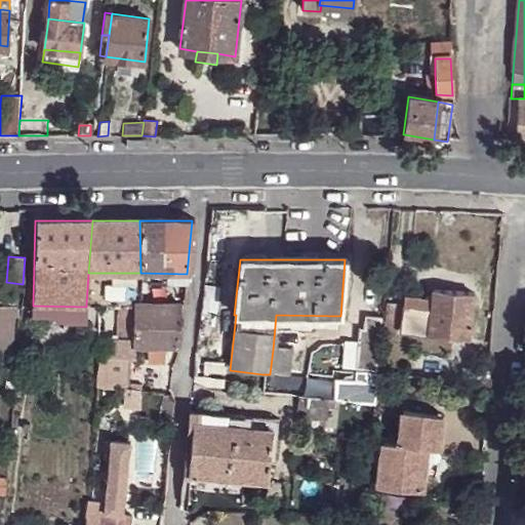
[(88,273),(86,304),(114,305),(132,305),(137,305),(140,280),(140,273),(88,273)]
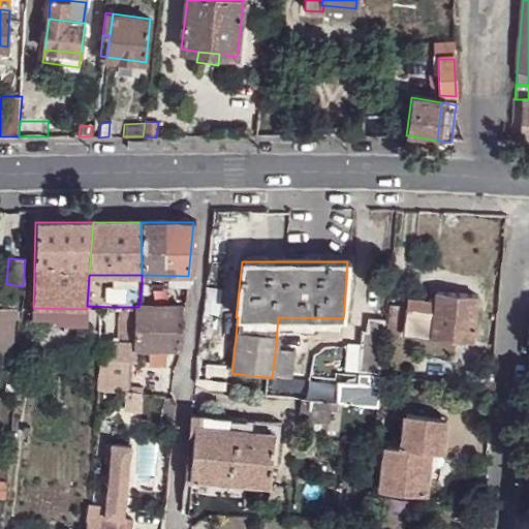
[(142,275),(142,282),(187,284),(188,276),(142,275)]
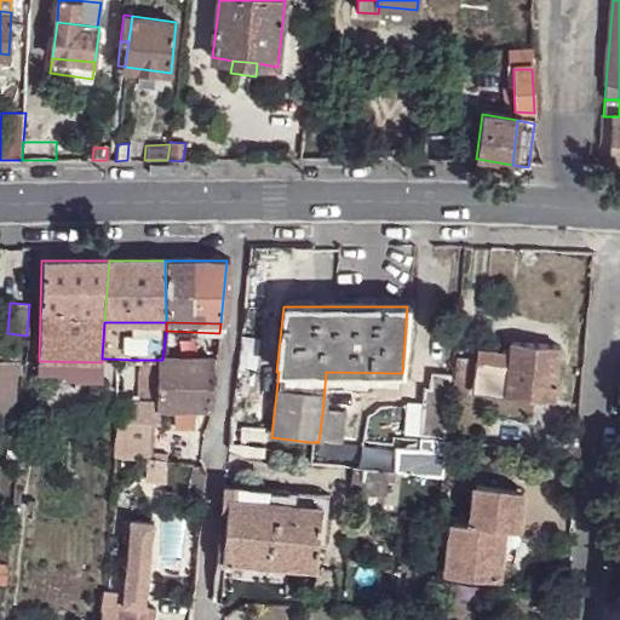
[(511,395),(511,397),(561,402),(566,348),(517,343),(515,354),(515,365),(511,395)]
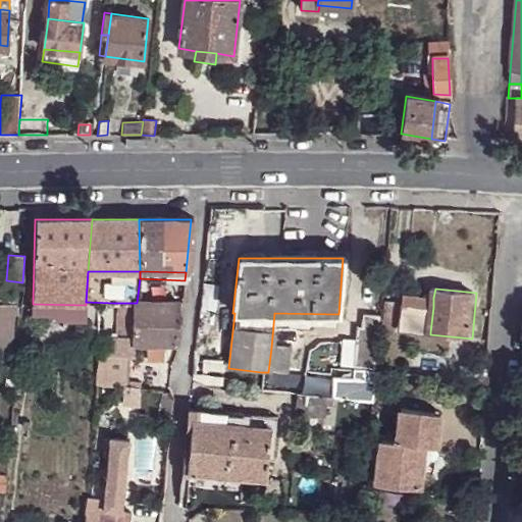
[(0,293),(0,304),(12,305),(13,295),(0,293)]
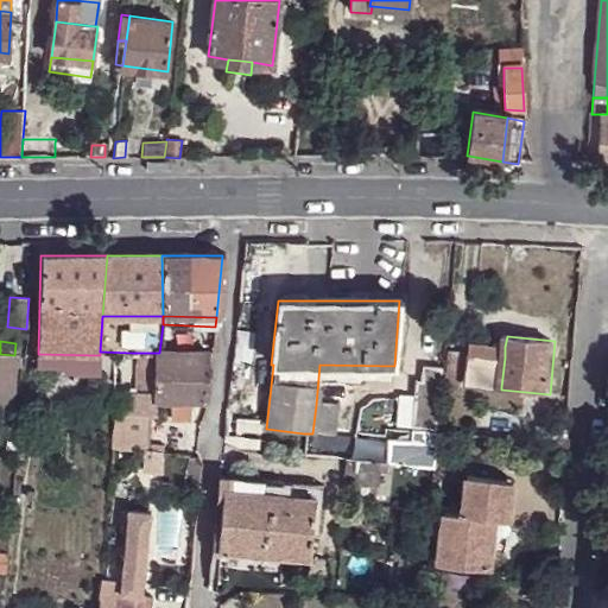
[(474,346),(473,355),(505,358),(505,347),(474,346)]
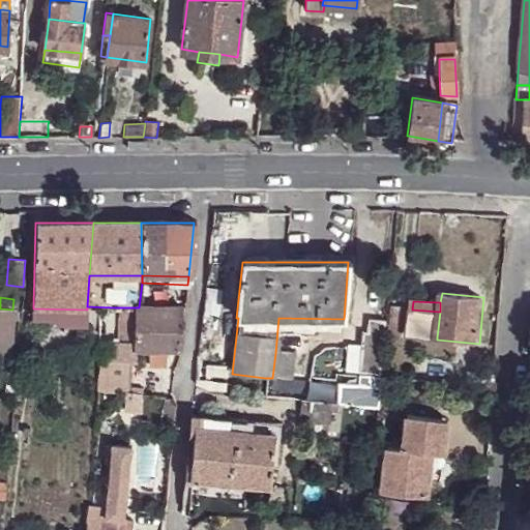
[(114,344),(105,343),(104,361),(97,361),(97,366),(95,393),(119,395),(127,396),(128,364),(137,364),(136,352),(133,352),(134,311),(134,307),(115,307),(114,344)]
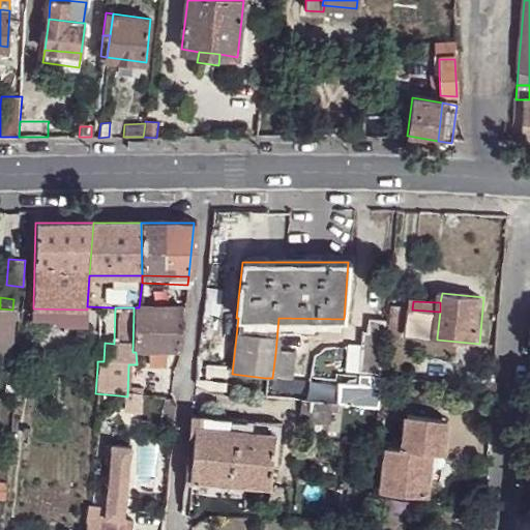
[(134,311),(133,352),(136,352),(149,353),(165,353),(178,354),(180,311),(180,308),(139,307),(134,307),(134,311)]
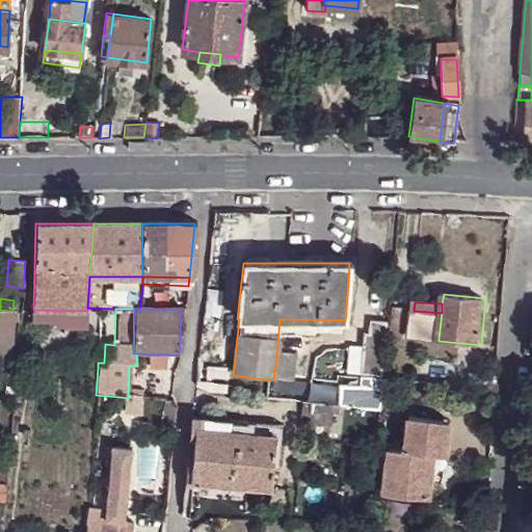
[(397,309),(395,336),(406,337),(408,310),(397,309)]
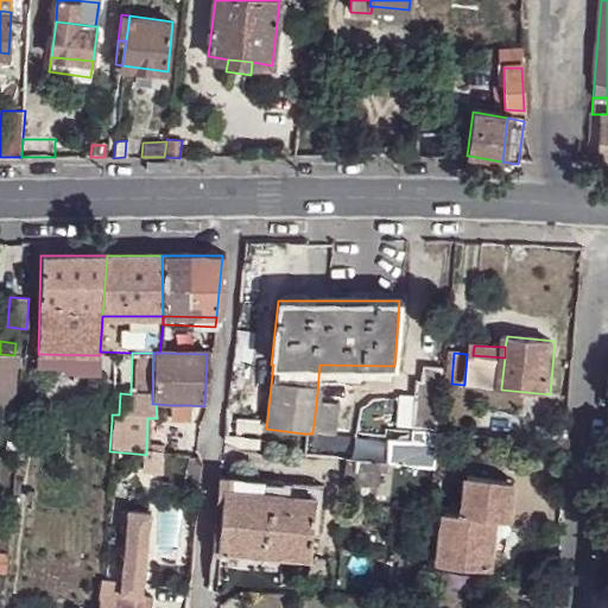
[(0,354),(0,405),(10,406),(14,362),(14,355),(0,354)]
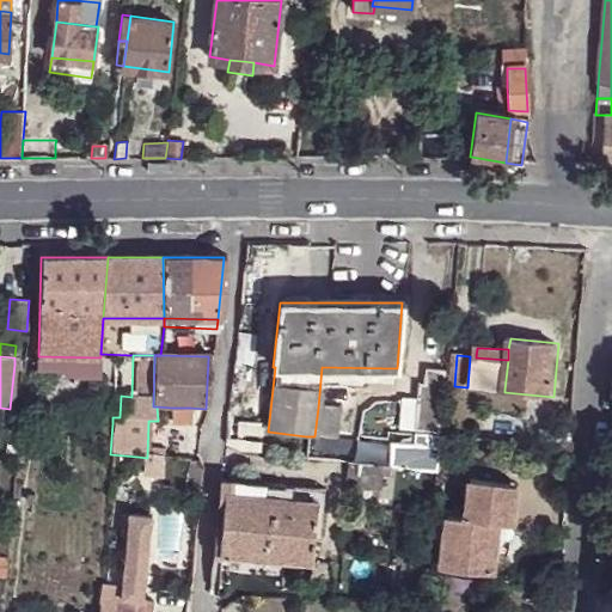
[(38,356),(38,367),(99,369),(101,357),(38,356)]
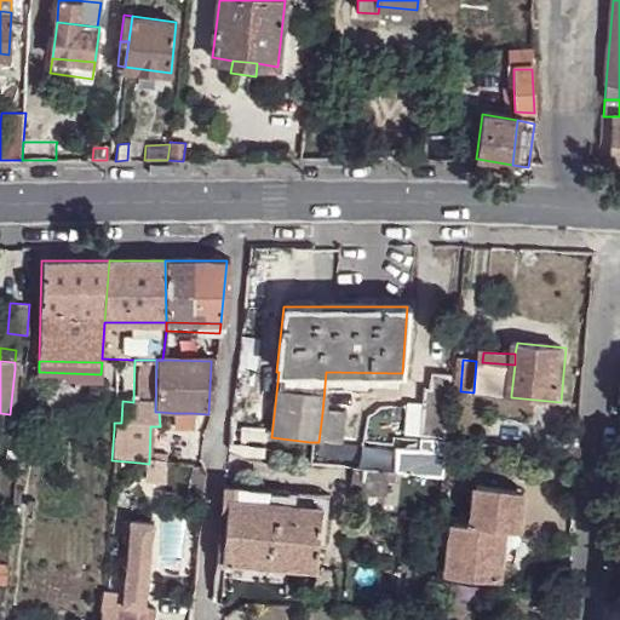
[(482,362),(480,392),(511,395),(515,365),(482,362)]
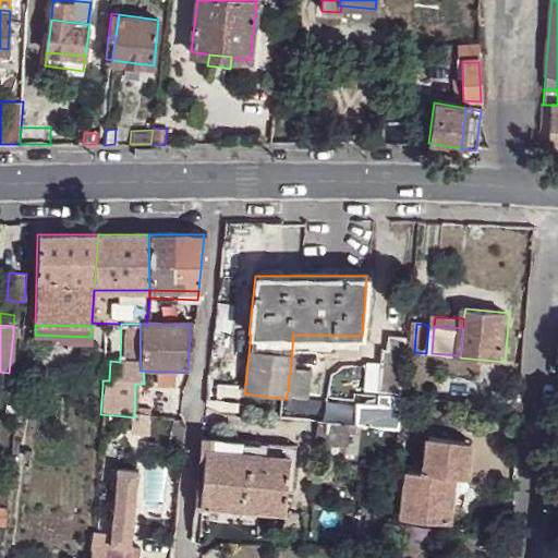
[(398,396),(404,341),(388,340),(387,353),(381,353),(377,393),(398,396)]
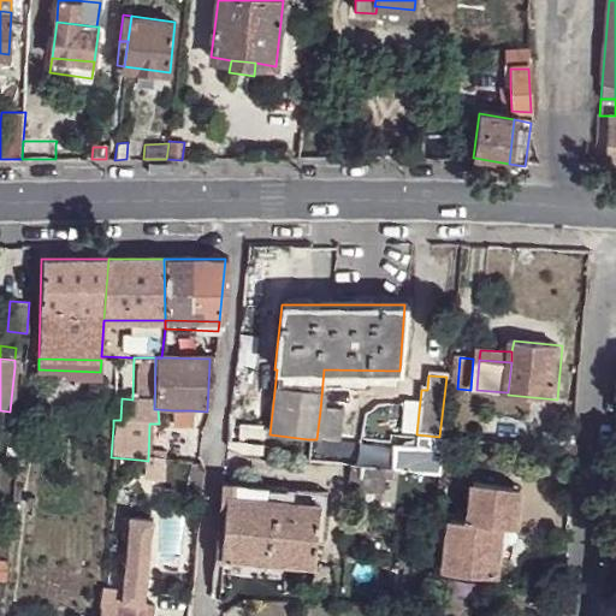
[(191,410),(173,410),(173,424),(190,425),(191,410)]
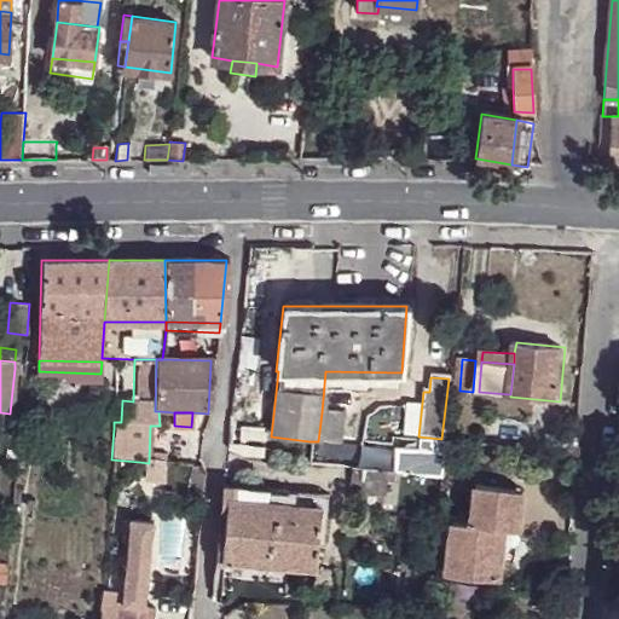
[(341,415),(322,412),(318,441),(340,444),(341,415)]
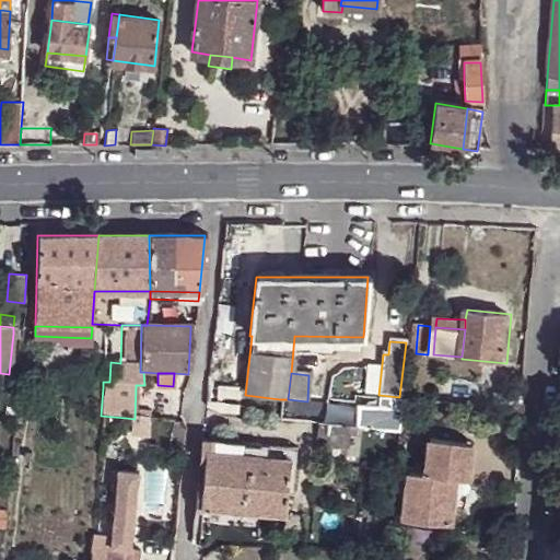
[(494,397),(493,409),(505,410),(506,398),(494,397)]
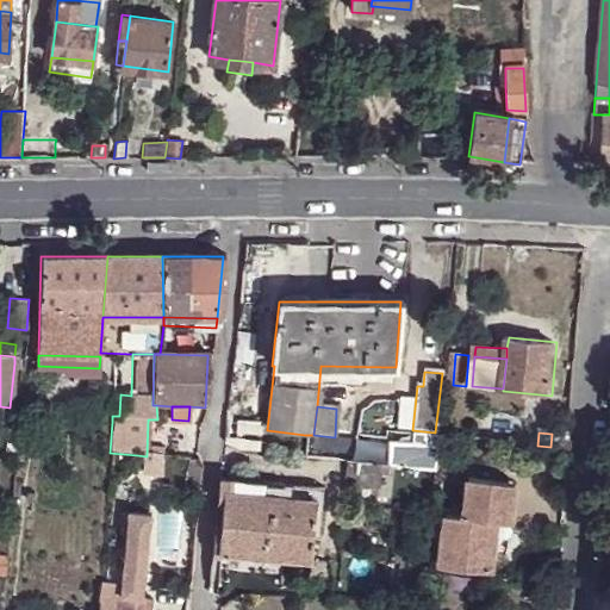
[(313,435),(305,435),(303,453),(335,454),(336,437),(335,437),(313,435)]
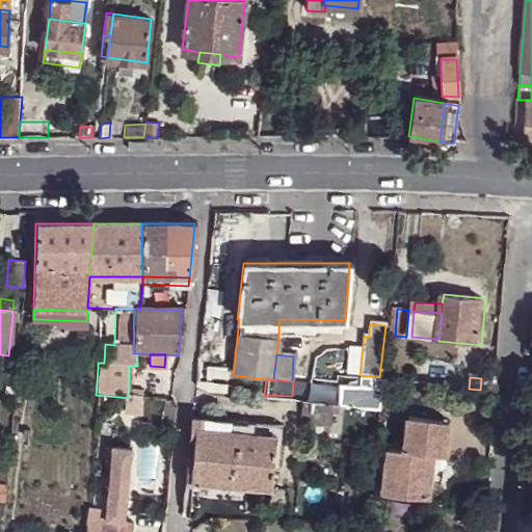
[(358,379),(358,389),(368,390),(369,380),(358,379)]
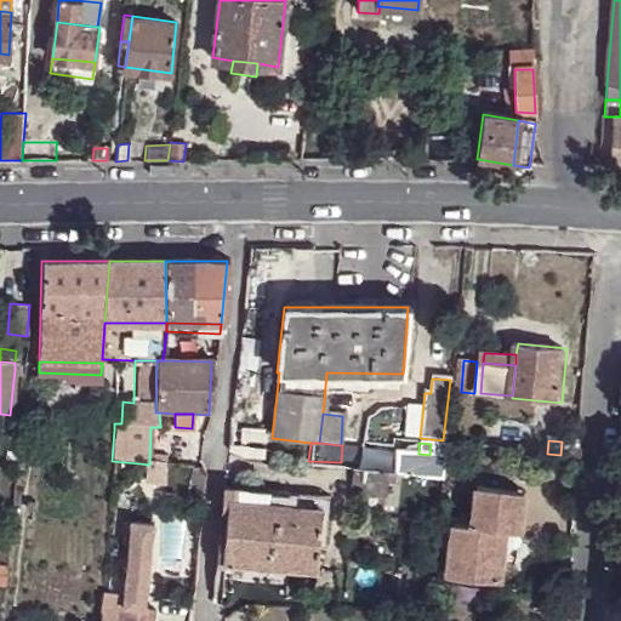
[(396,451),(394,471),(442,471),(444,456),(437,455),(429,455),(419,454),(396,451)]
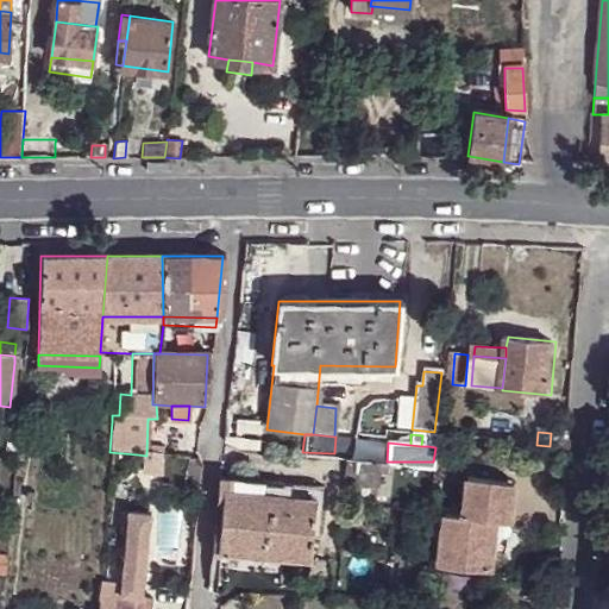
[(137,454),(136,472),(159,475),(161,457),(146,456),(137,454)]
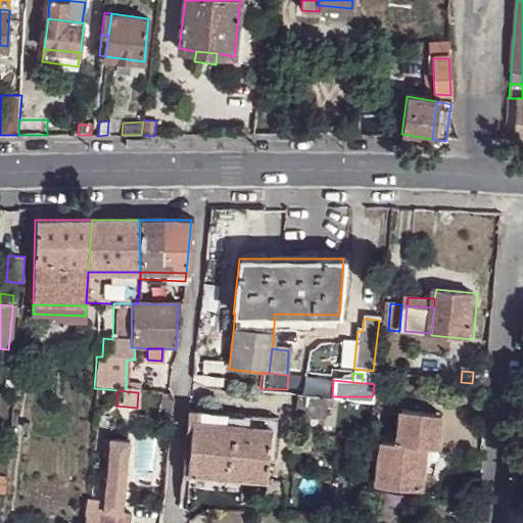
[(326,399),(297,396),(295,418),(325,419),(326,399)]
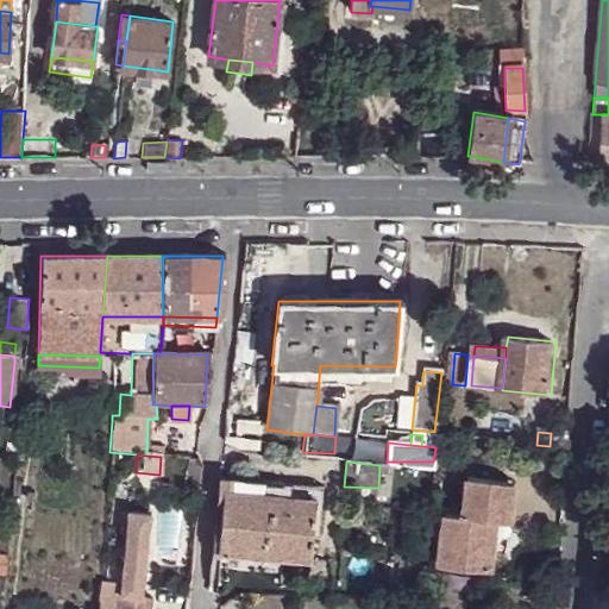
[(387,462),(385,466),(433,471),(433,462),(387,462)]
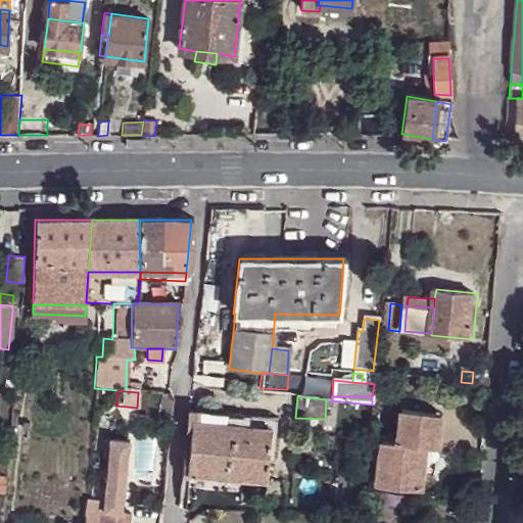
[(378,442),(373,486),(418,491),(419,475),(423,447),(433,448),(437,414),(397,410),(393,443),(378,442)]
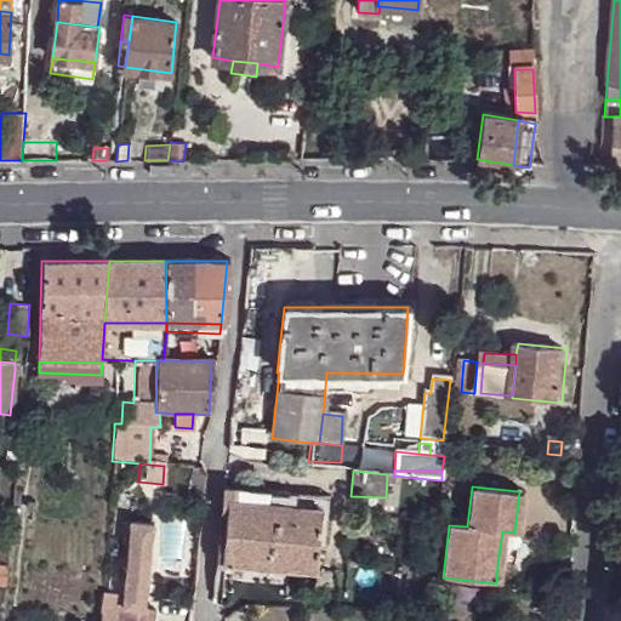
[(221,501),(227,502),(320,510),(328,511),(328,499),(221,490),(221,501)]
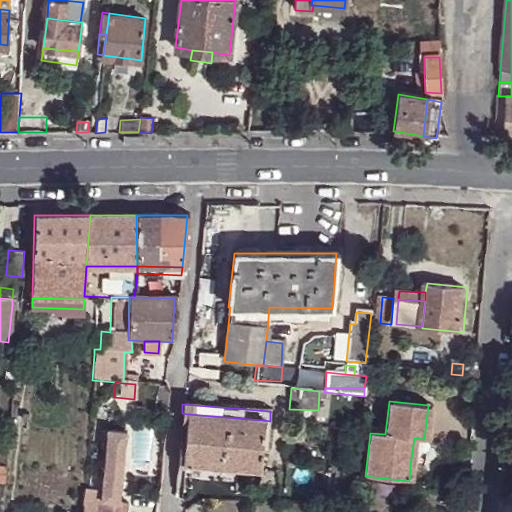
[(264,420),(187,414),(182,413),(177,463),(183,463),(260,470),(264,420)]
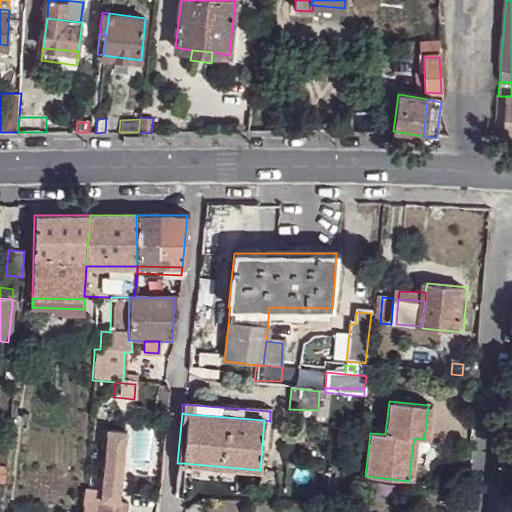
[(124,433),(103,431),(96,511),(124,511),(125,504),(118,503),(124,433)]
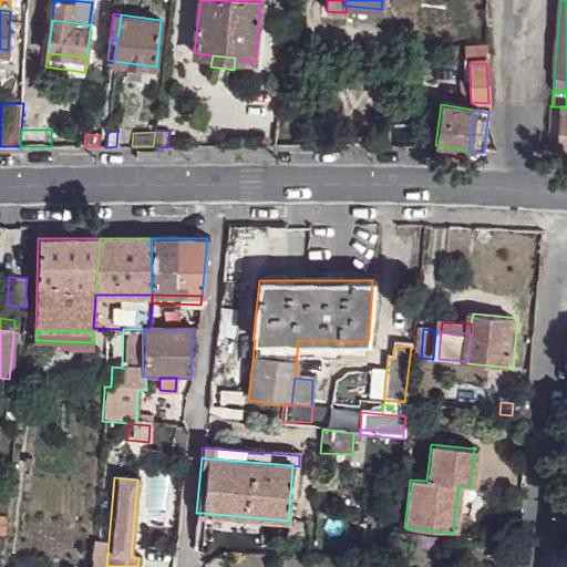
[(459,485),(454,515),(466,516),(470,486),(459,485)]
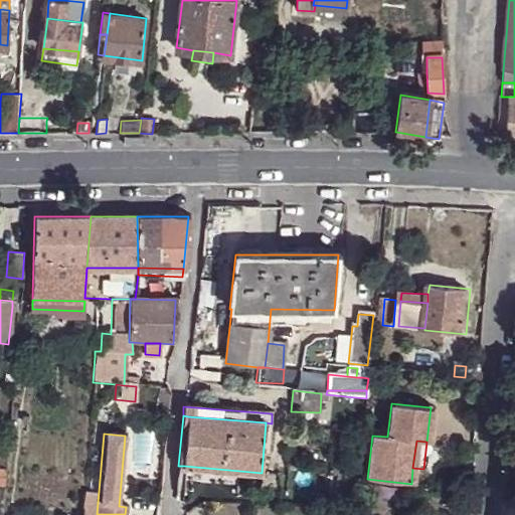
[(343,469),(339,469),(338,482),(347,482),(347,470),(343,469)]
